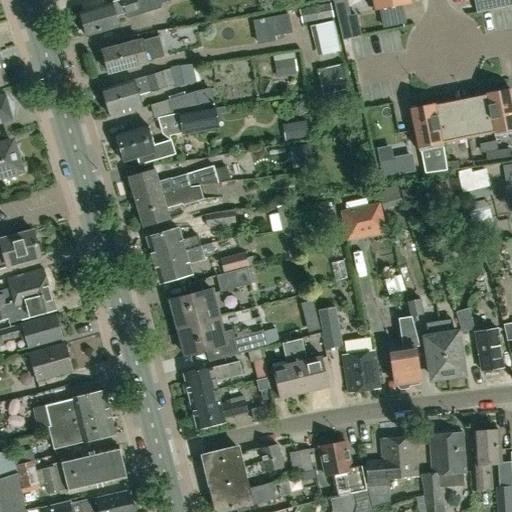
[(126,18),(161,9),(159,4),(172,1),(171,0),(124,0),(79,13),(86,36),(118,27),(115,16),(124,13),(126,18)]
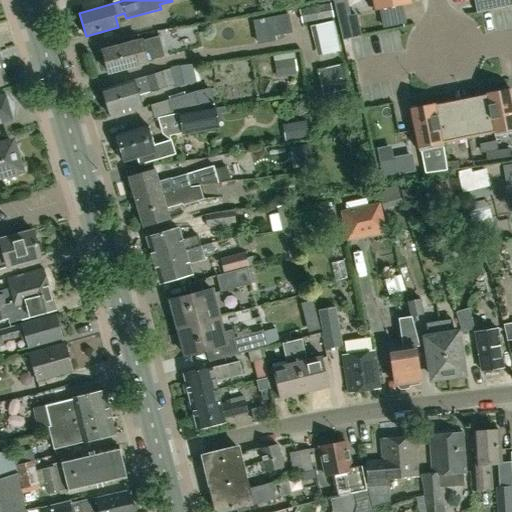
[(410,2),(409,0),(370,0),(373,9),(379,8),(383,27),(407,22),(403,3),(410,2)]
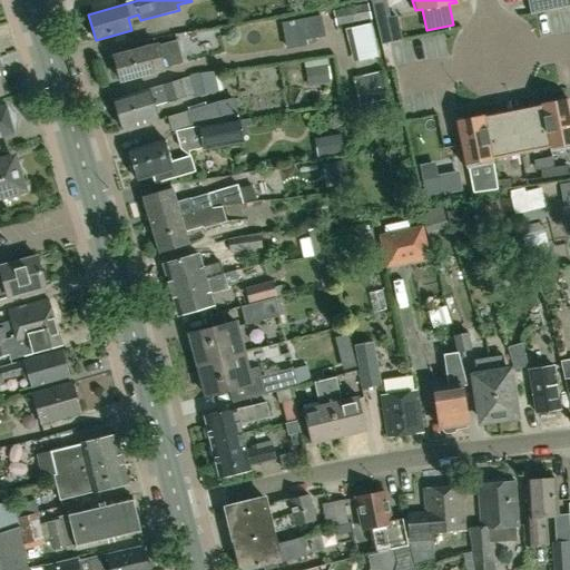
[(526,0),(529,15),(569,7),(568,0),(526,0)]
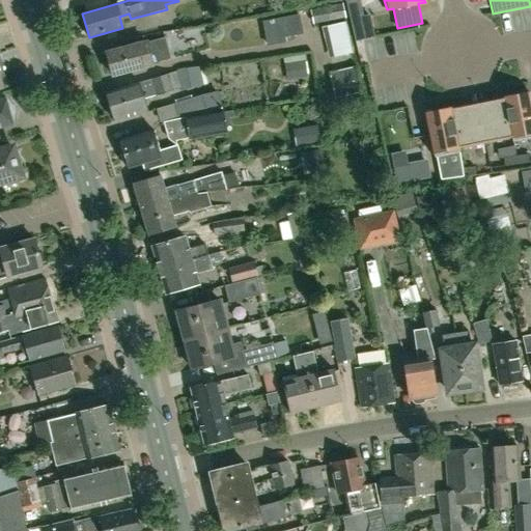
[(313,25),(345,18),(342,3),(310,10),(313,25)]
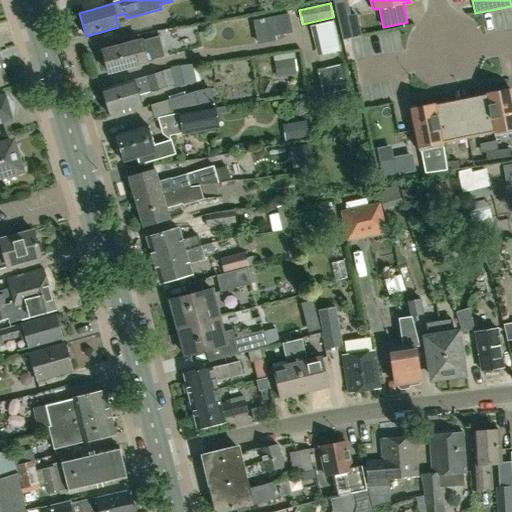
[(290,32),(287,15),(270,19),(273,35),(290,32)]
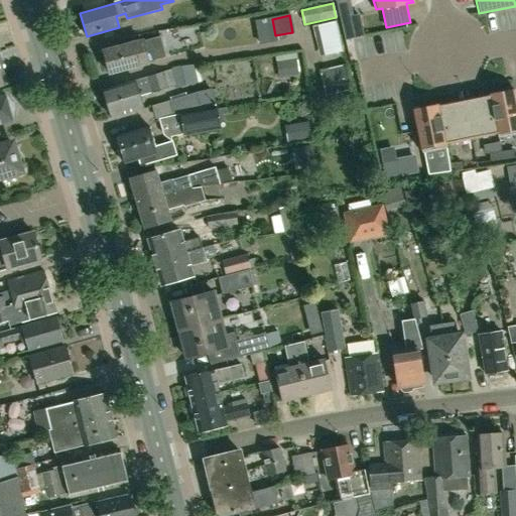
[(359,15),(341,19),(345,40),(364,36),(359,15)]
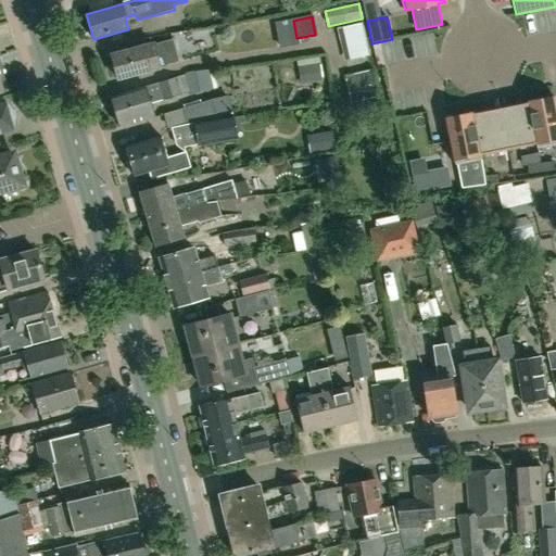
[(117,78),(159,67),(158,66),(178,62),(173,39),(111,54),(117,78)]
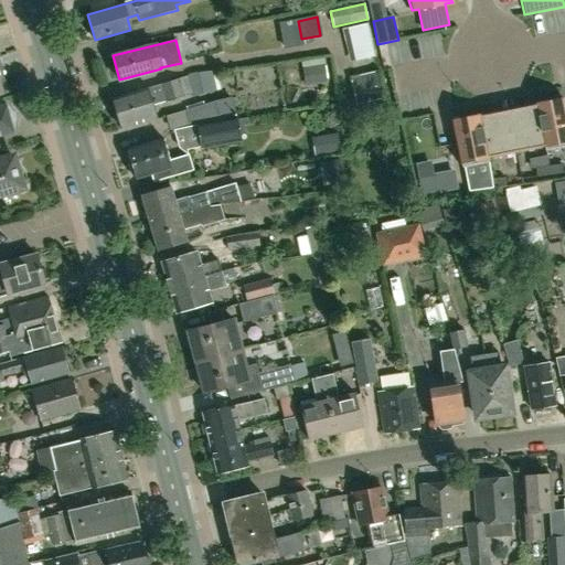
[(356,105),(384,98),(377,71),(350,77),(356,105)]
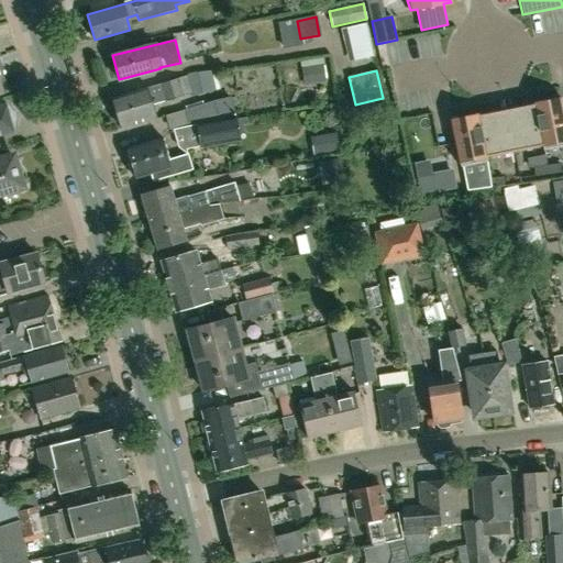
[(120,128),(156,117),(152,106),(184,96),(178,78),(111,99),(120,128)]
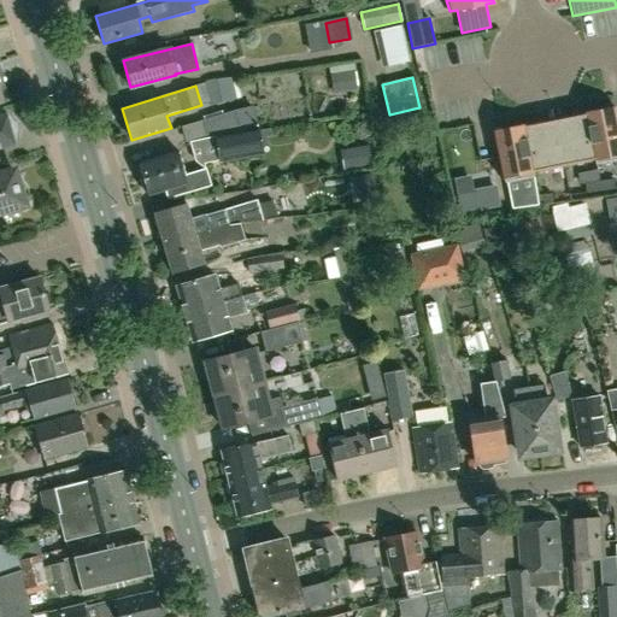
[(253,106),(201,121),(206,139),(213,137),(258,128),(253,106)]
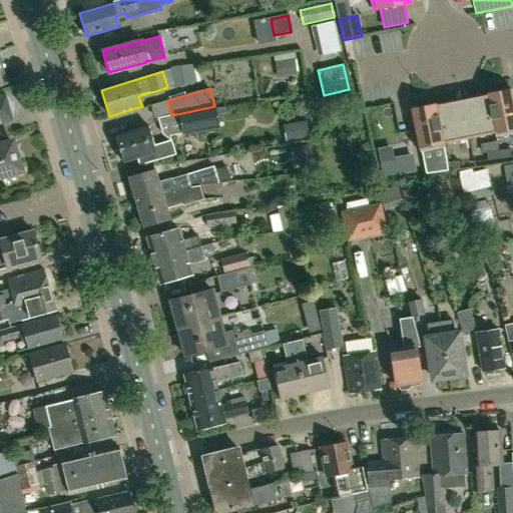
[(487,94),(494,133),(495,137),(512,133),(512,92),(512,89),(487,94)]
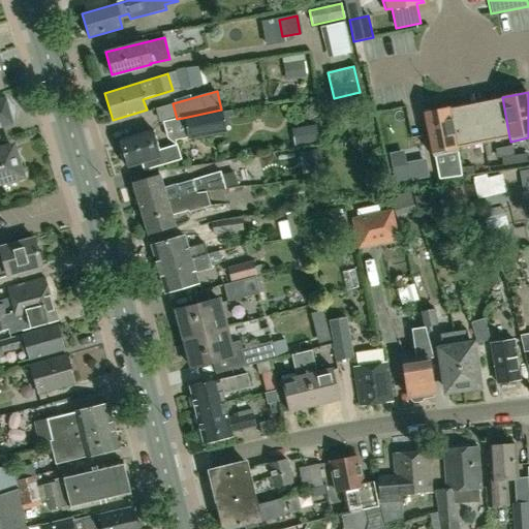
[(509,137),(502,97),(475,102),(484,143),(509,137)]
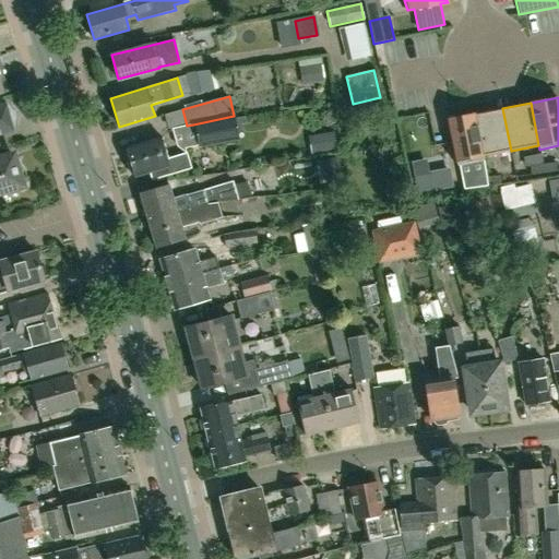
[(0,133),(14,130),(14,129),(15,118),(14,114),(8,105),(7,104),(0,105),(0,133)]
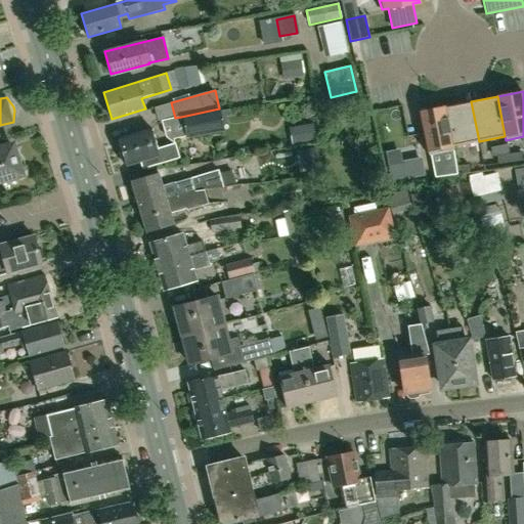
[(479,141),(471,101),(445,106),(452,146),(479,141)]
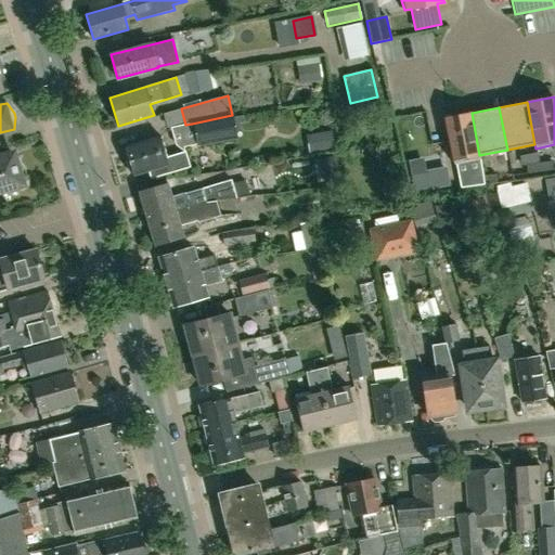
[(479,155),(472,113),(443,118),(452,160),(453,160),(454,165),(480,159),(479,155)]
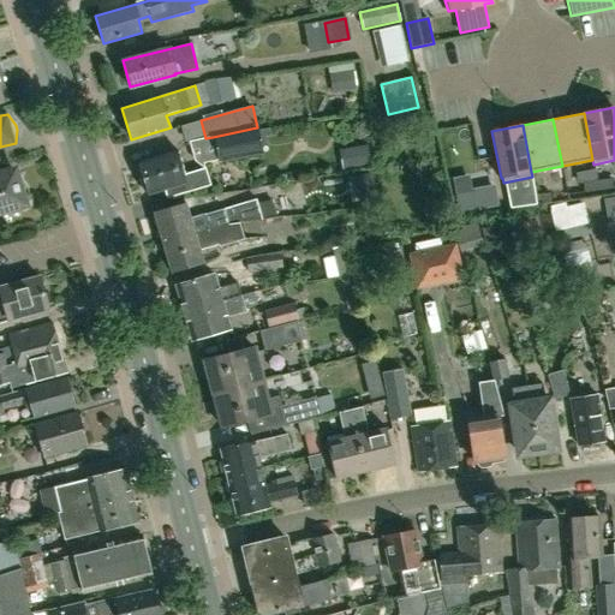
[(257,127),(213,137),(219,161),(219,162),(263,153),(257,127)]
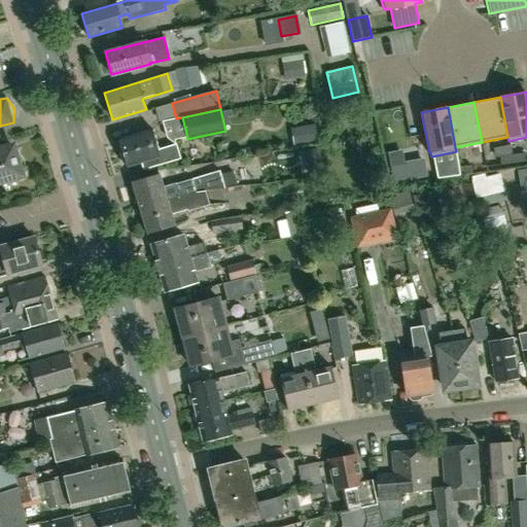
[(157,149),(151,130),(117,140),(121,152),(119,153),(123,164),(125,164),(126,167),(139,163),(142,171),(179,160),(175,144),(157,149)]
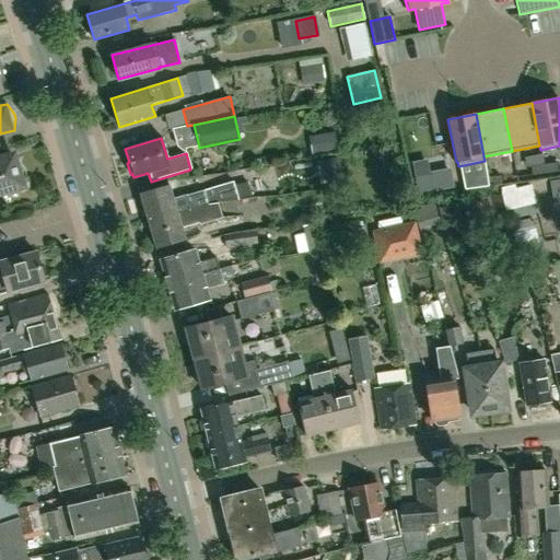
[(0,191),(22,186),(21,183),(23,181),(24,179),(25,176),(25,174),(24,172),(22,170),(20,168),(19,168),(16,168),(13,155),(0,159),(0,191)]
